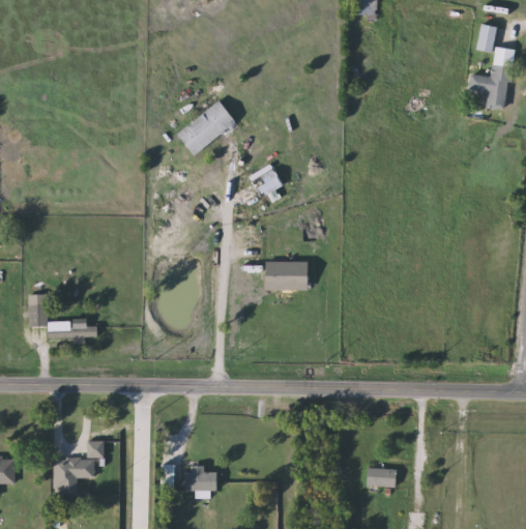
[(376,0),(376,21),(368,21),(368,15),(351,15),(351,0),(376,0)]
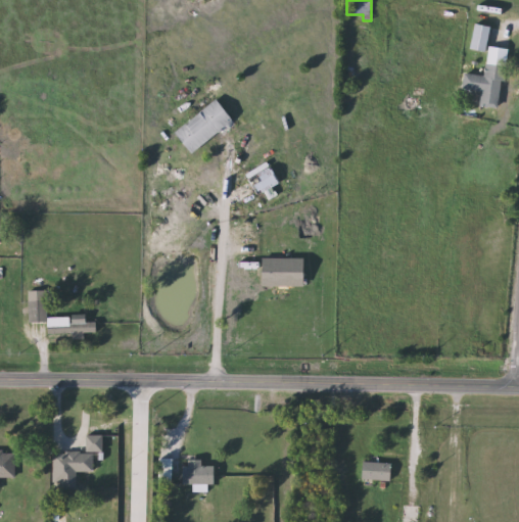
[(498,108),(479,105),(481,91),(460,88),(462,73),(482,76),(486,51),(467,49),(471,24),(489,27),(487,46),(506,48),(498,108)]
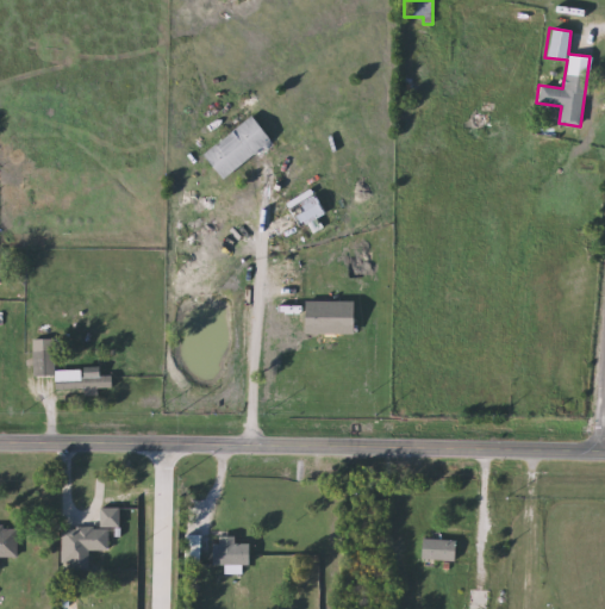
[(203,153),(253,115),(275,145),(257,159),(254,154),(222,179),(203,153)]
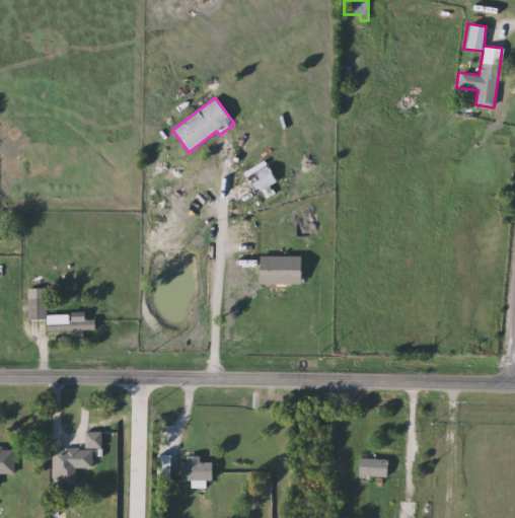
[(270,185),(274,193),(263,199),(260,191),(254,194),(245,176),(268,164),(277,181),(270,185)]
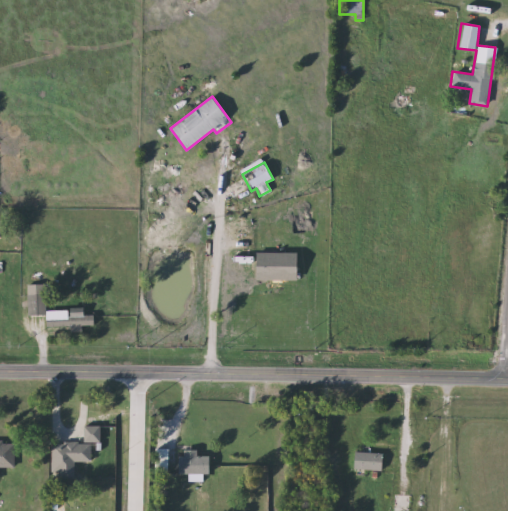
[(298,280),(254,280),(254,253),(298,253),(298,280)]
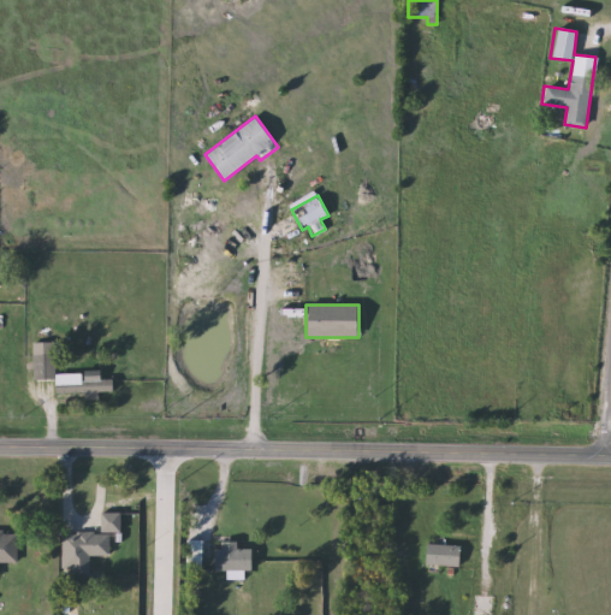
[(113,379),(113,396),(85,397),(85,394),(54,395),(54,379),(30,380),(30,343),(53,342),(54,374),(81,373),(81,379),(113,379)]
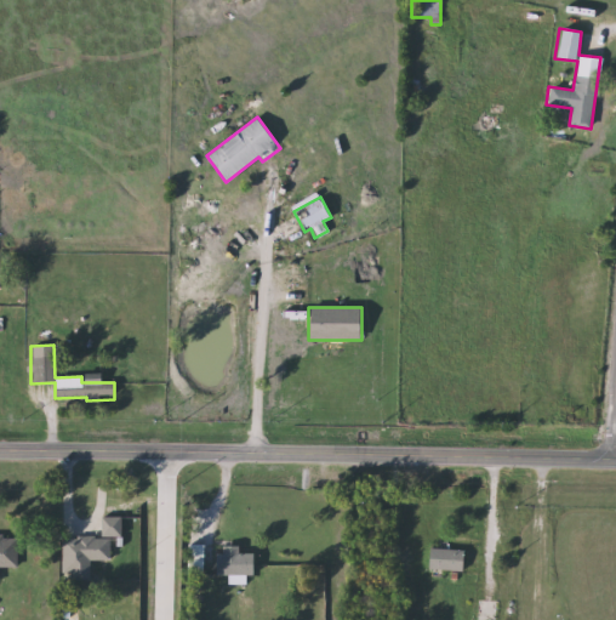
[(0,535),(13,535),(13,567),(0,567),(0,535)]
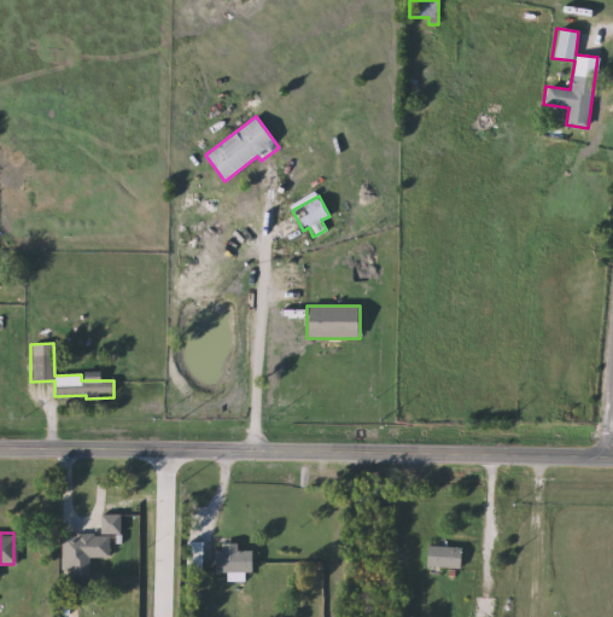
[(107,535),(107,557),(58,557),(58,535),(107,535)]
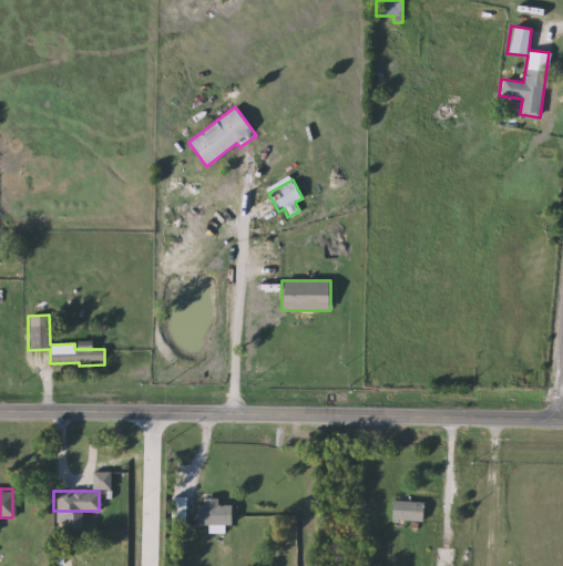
[(426,521),(389,520),(389,501),(426,501),(426,521)]
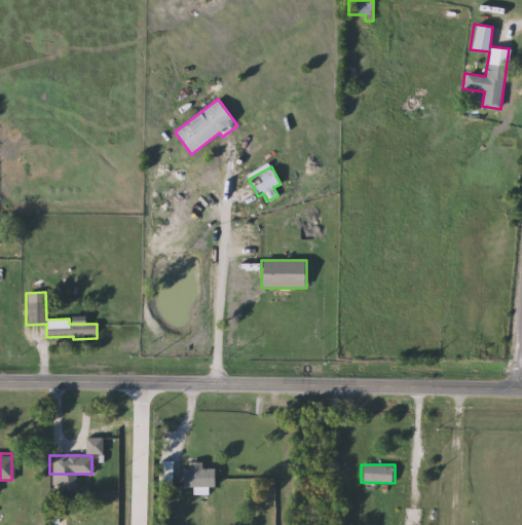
[(183,486),(183,467),(215,467),(215,486),(183,486)]
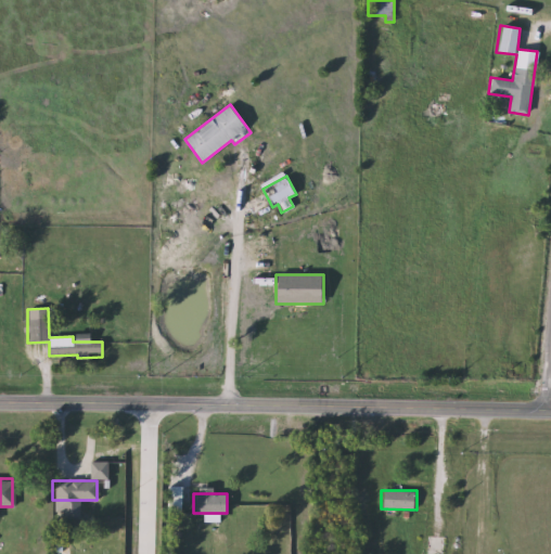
All buildings are outlined.
